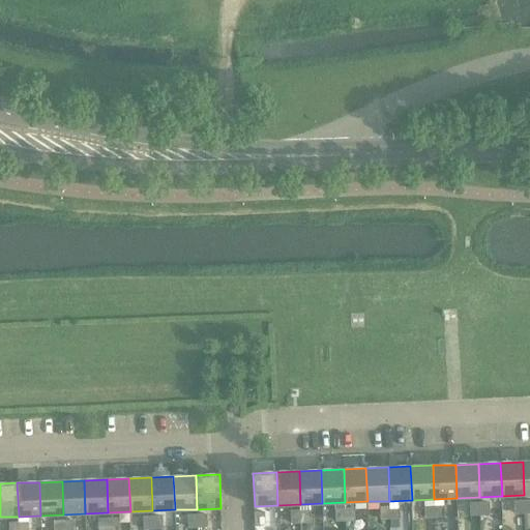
[(525,513),(524,501),(517,501),(516,503),(516,514),(525,513)]
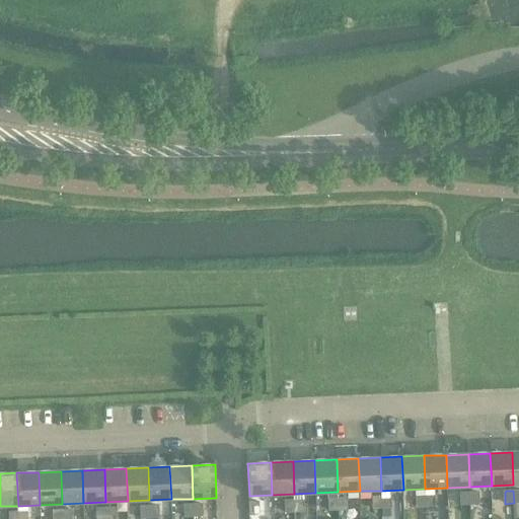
[(476,492),(469,493),(470,505),(479,505),(478,494),(476,492)]
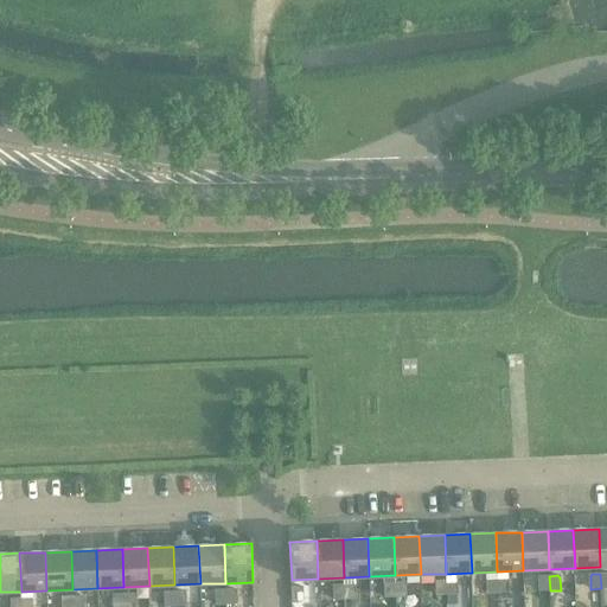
[(550,590),(549,576),(541,576),(538,579),(540,590),(550,590)]
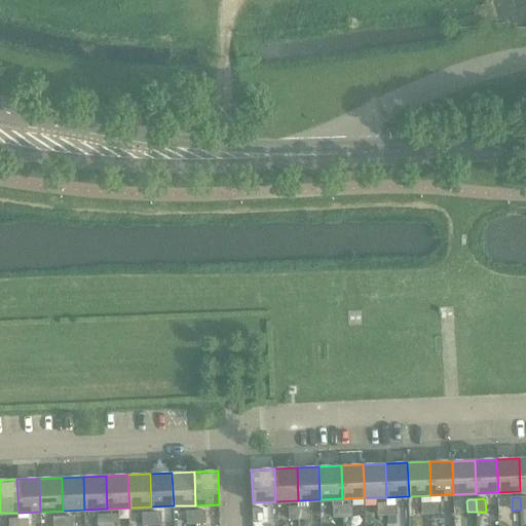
[(439,500),(431,501),(431,514),(441,513),(441,502),(439,500)]
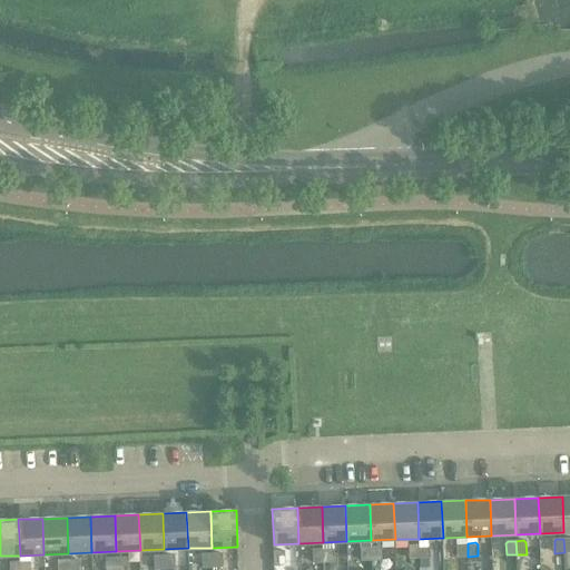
[(468,557),(468,543),(460,543),(458,546),(458,557),(468,557)]
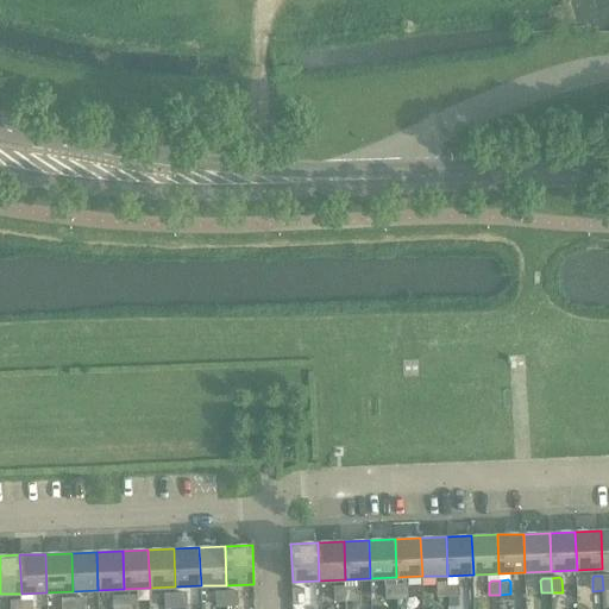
[(449,597),(447,582),(440,583),(438,585),(438,597),(449,597)]
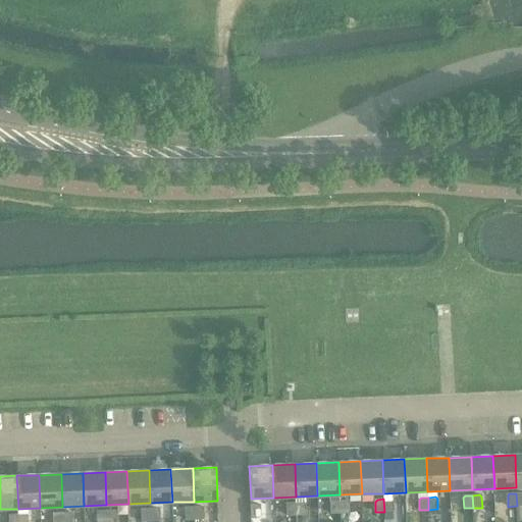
[(390,499),(383,499),(384,512),(394,511),(394,501),(390,499)]
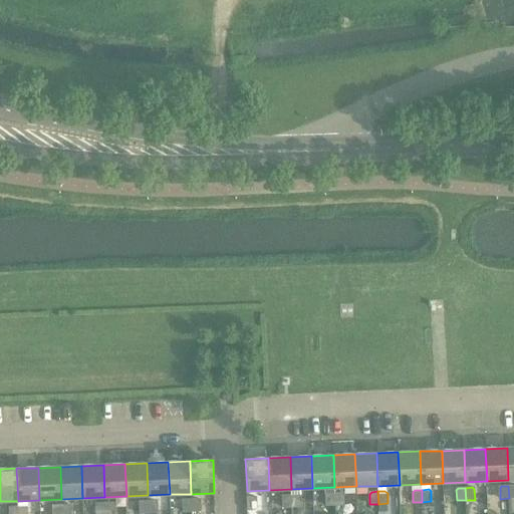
[(335,505),(334,493),(327,494),(325,496),(326,506),(335,505)]
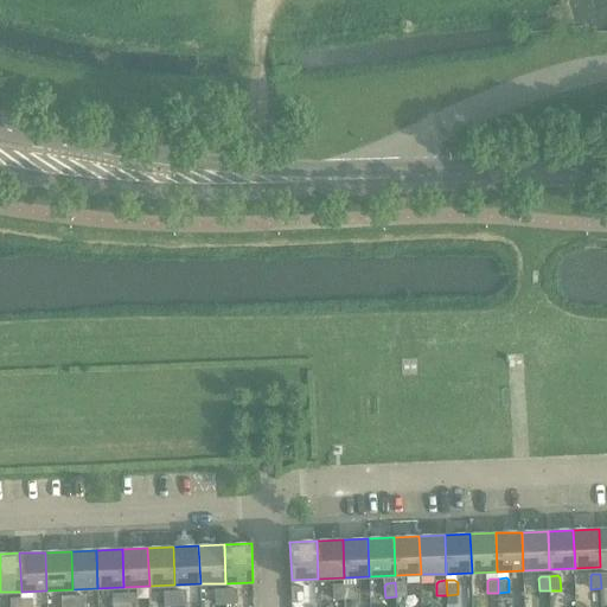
[(403,582),(395,582),(396,596),(407,596),(406,585),(403,582)]
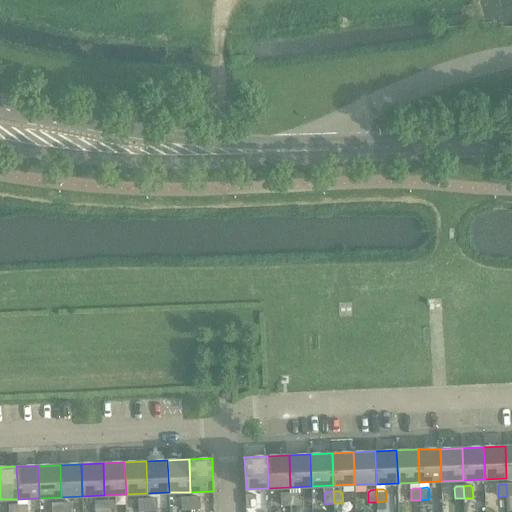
[(291,505),(290,493),(283,493),(281,495),(282,506),(291,505)]
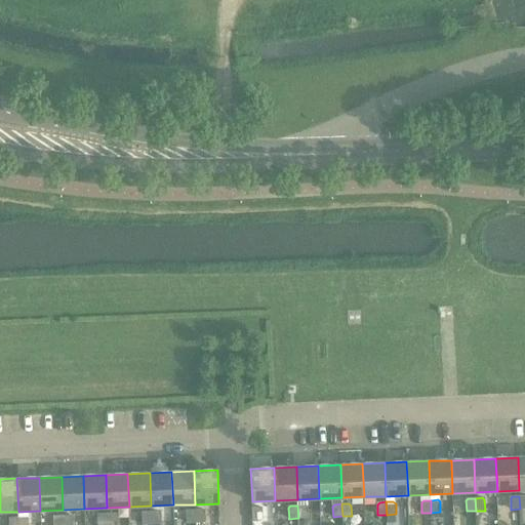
[(305,506),(297,506),(298,518),(308,518),(307,508),(305,506)]
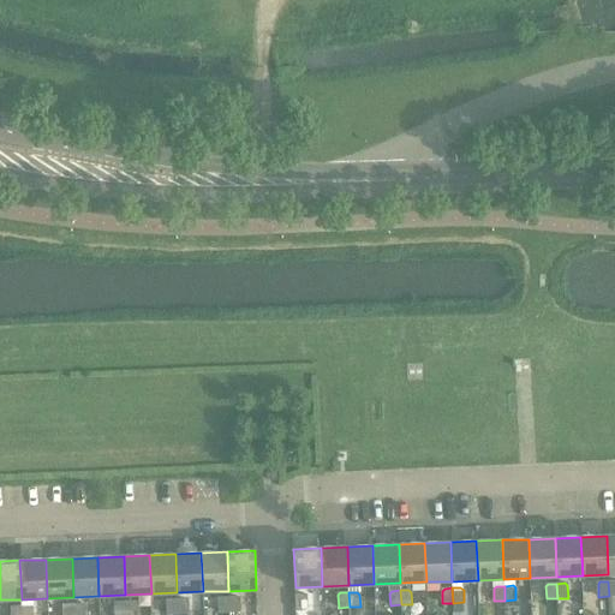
[(296,595),(296,609),(308,609),(306,597),(304,595),(296,595)]
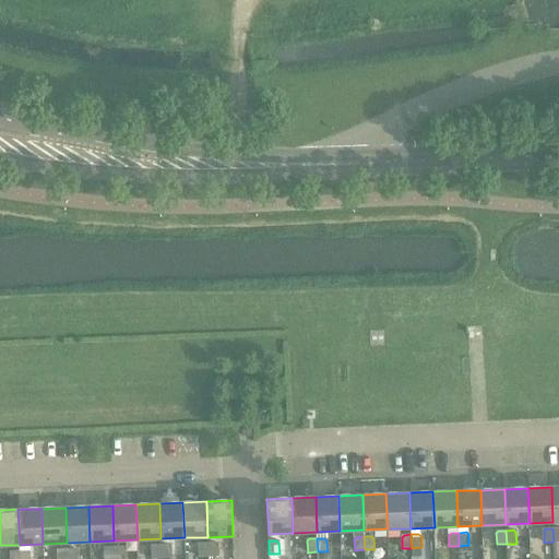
[(216,543),(209,544),(209,557),(218,556),(218,545),(216,543)]
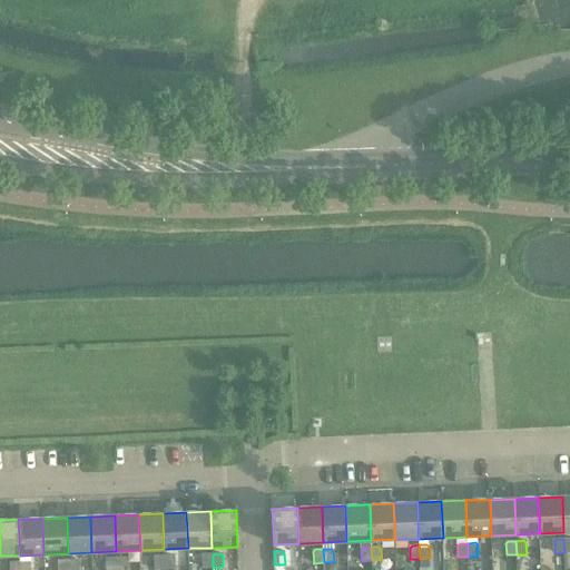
[(213,568),(213,554),(205,554),(203,557),(203,568),(213,568)]
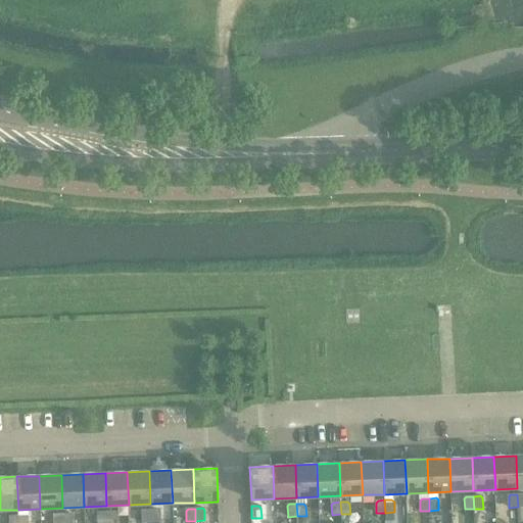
[(151,522),(151,510),(144,511),(142,513),(142,522),(151,522)]
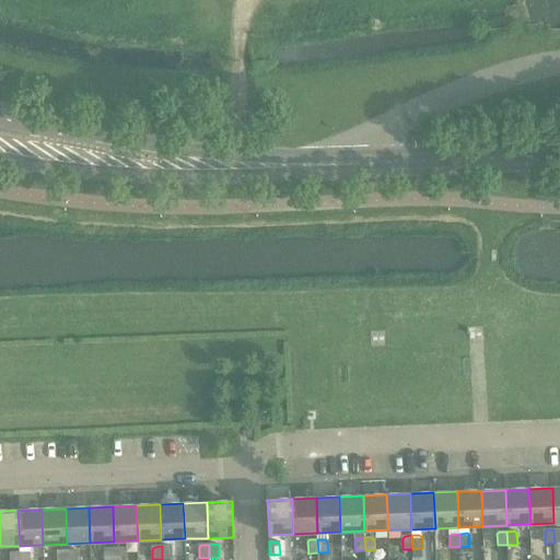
[(168,546),(162,546),(162,559),(172,559),(172,548),(168,546)]
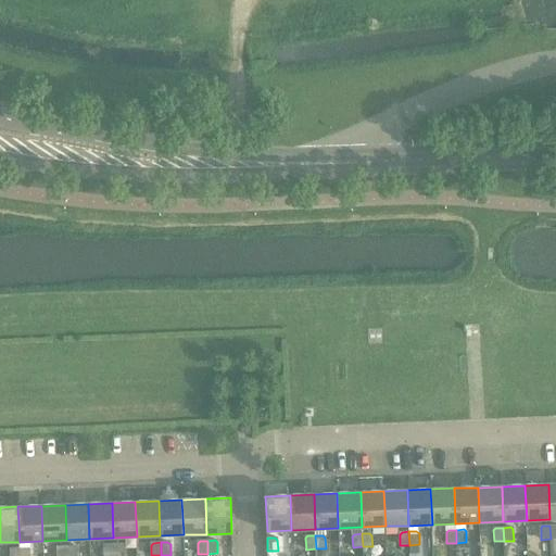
[(113,555),(113,544),(105,544),(103,547),(103,555),(113,555)]
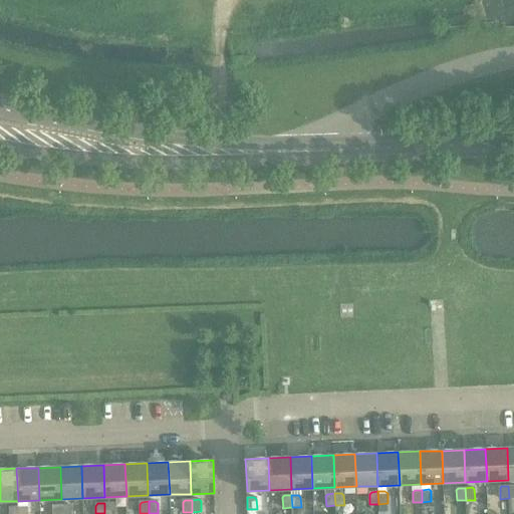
[(111,503),(104,503),(104,513),(113,513),(113,505),(111,503)]
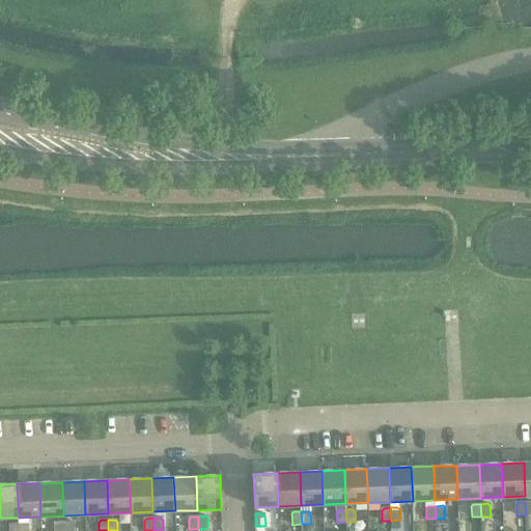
[(400,520),(391,521),(391,529),(400,529),(400,520)]
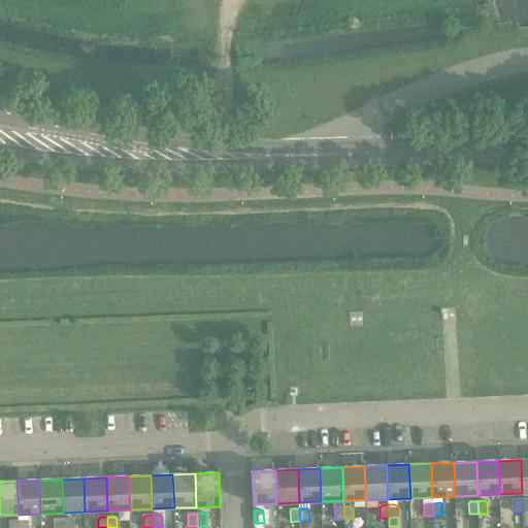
[(63,527),(63,519),(56,519),(54,521),(54,527),(63,527)]
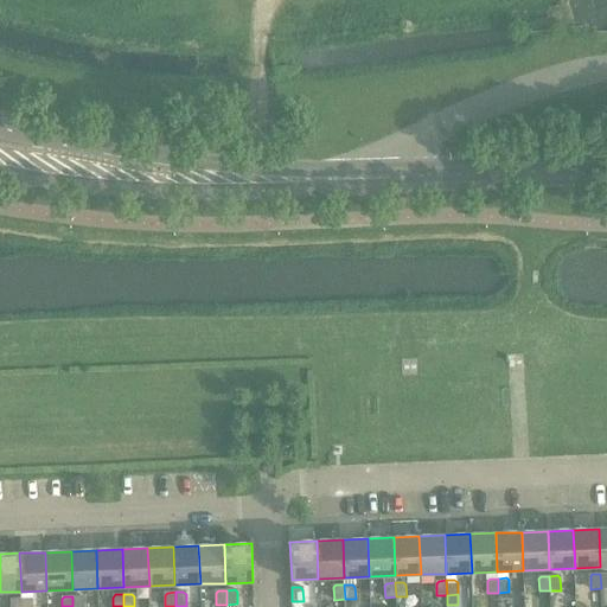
[(81,596),(72,596),(72,606),(83,606),(83,599),(81,596)]
